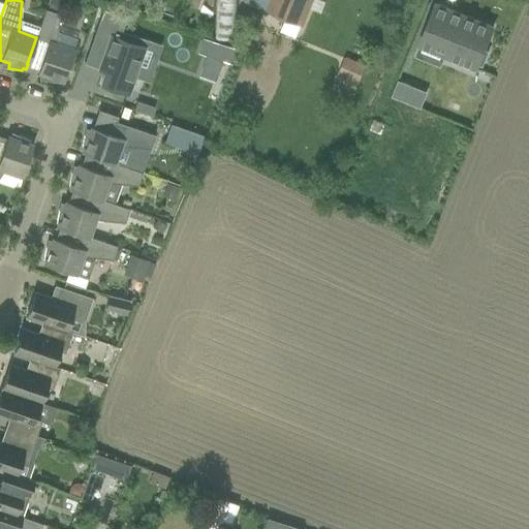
[(215,0),(214,38),(235,39),(237,0),(215,0)]
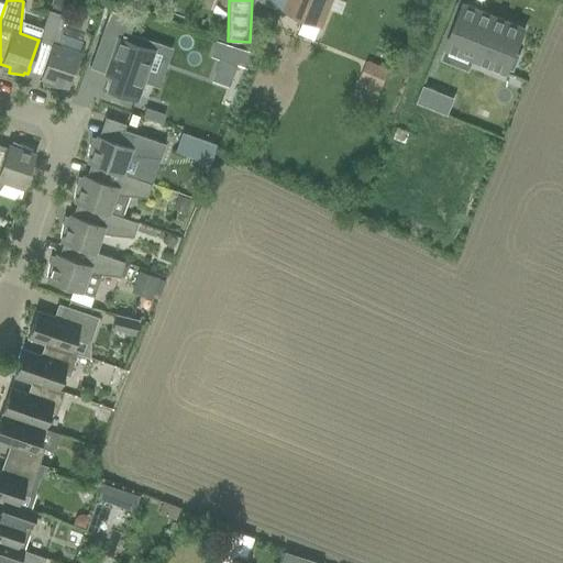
[(260,0),(260,2),(275,8),(283,11),(285,12),(304,20),(320,26),(321,26),(329,9),(331,0),(260,0)]
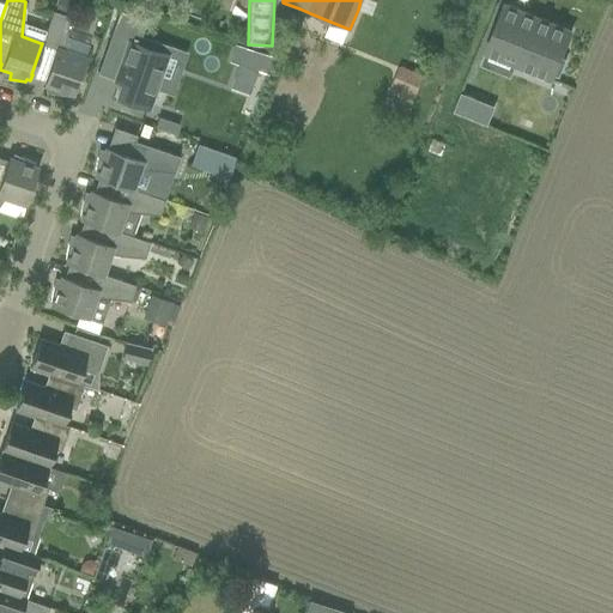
[(485,52),(485,53),(486,54),(515,65),(552,80),(553,74),(559,77),(565,60),(560,58),(571,31),(504,4),(487,47),(485,52)]
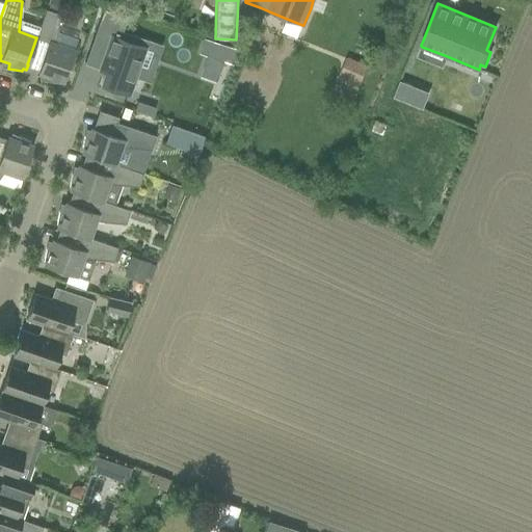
[(106,69),(101,84),(122,91),(123,88),(128,90),(143,46),(120,37),(127,17),(103,8),(84,63),(100,69),(100,71),(101,71),(102,68),(106,69)]
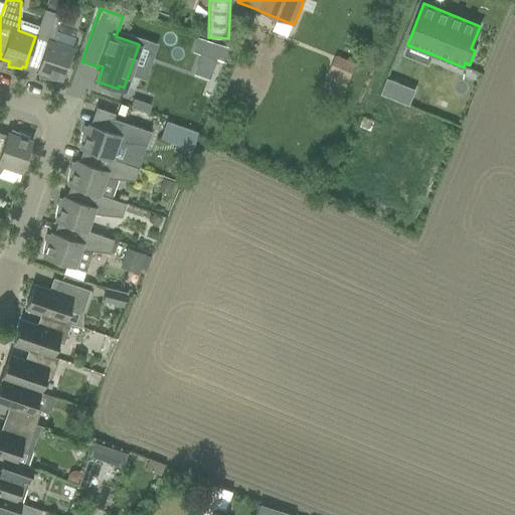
[(43,9),(34,36),(35,36),(26,62),(27,62),(37,65),(36,70),(45,74),(44,78),(57,80),(57,78),(61,79),(71,49),(53,43),(56,13),(43,9)]
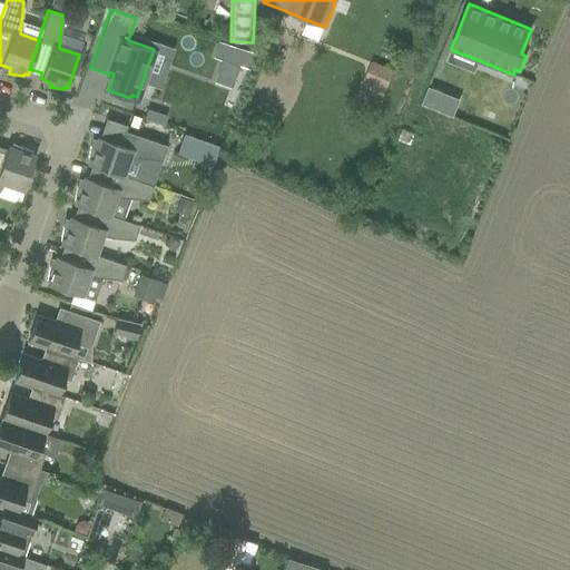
[(307,20),(302,35),(318,40),(324,27),(307,20)]
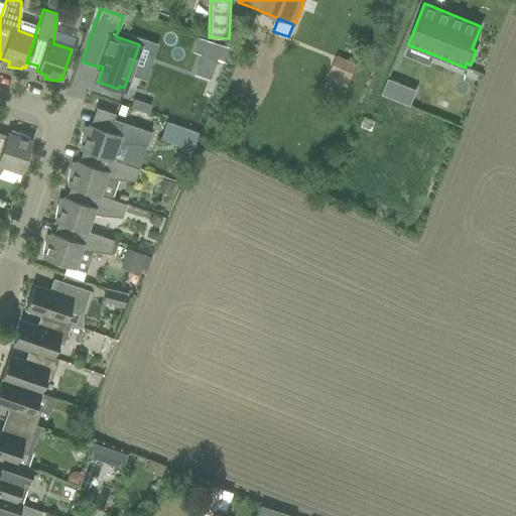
[(200,37),(195,51),(228,62),(233,48),(200,37)]
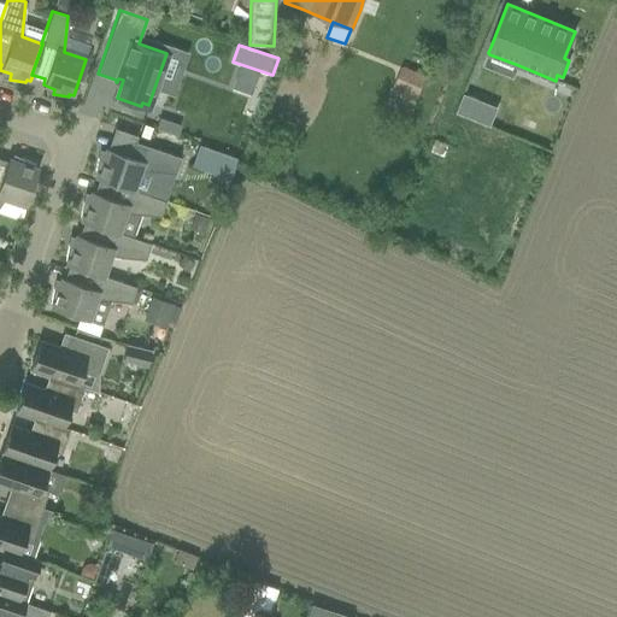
[(427,77),(401,68),(393,87),(417,98),(427,77)]
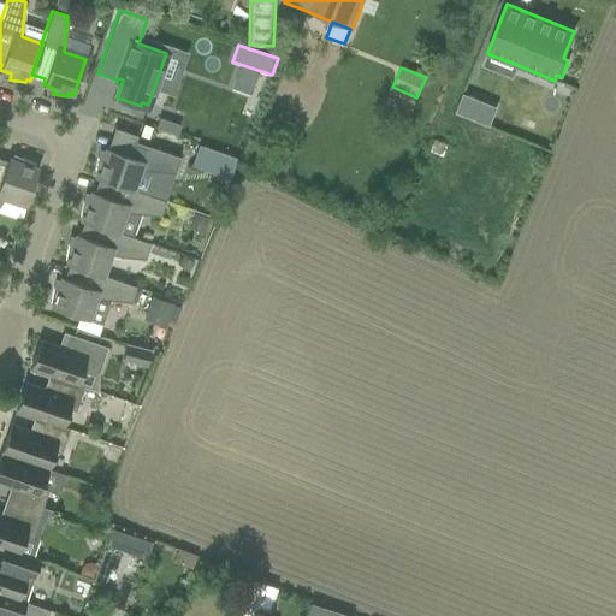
[(463,94),(456,112),(474,119),(481,101),(463,94)]
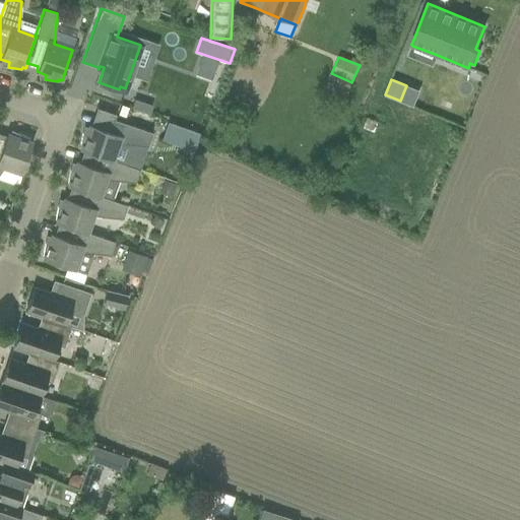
[(121,106),(118,115),(125,117),(128,108),(121,106)]
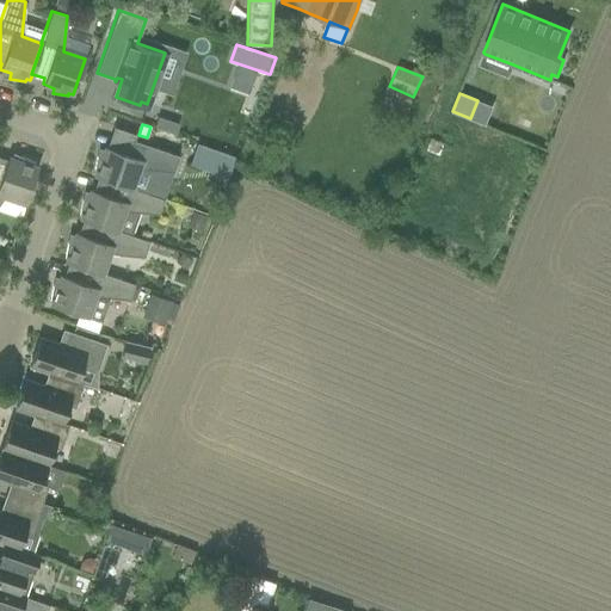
[(131,189),(131,187),(137,168),(173,172),(178,156),(134,141),(128,155),(105,147),(102,159),(96,158),(93,172),(96,173),(94,177),(100,179),(100,178),(131,189)]
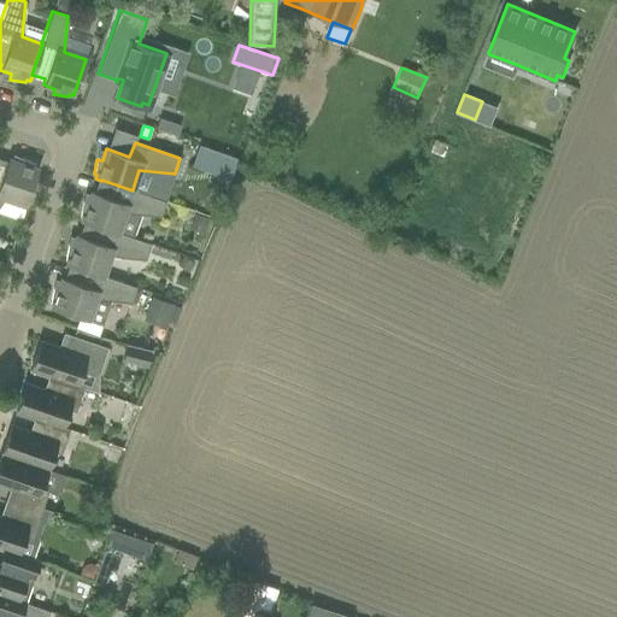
[(199,145),(192,165),(211,172),(218,152),(199,145)]
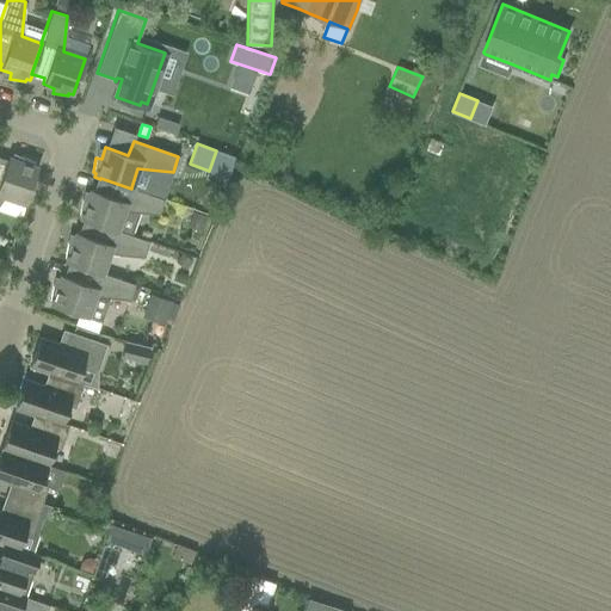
[(0,202),(4,197),(25,204),(37,168),(34,167),(35,164),(20,158),(18,161),(7,158),(5,164),(0,161),(0,202)]
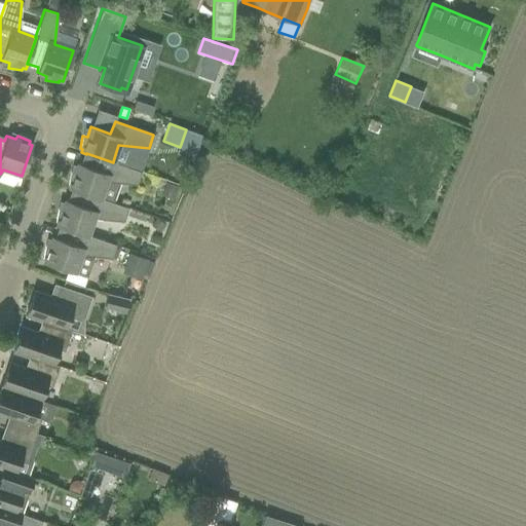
[(86,153),(86,154),(82,165),(77,163),(74,173),(70,172),(68,185),(70,186),(69,189),(74,191),(74,190),(100,199),(100,198),(106,182),(136,185),(141,172),(113,161),(113,162),(86,153)]
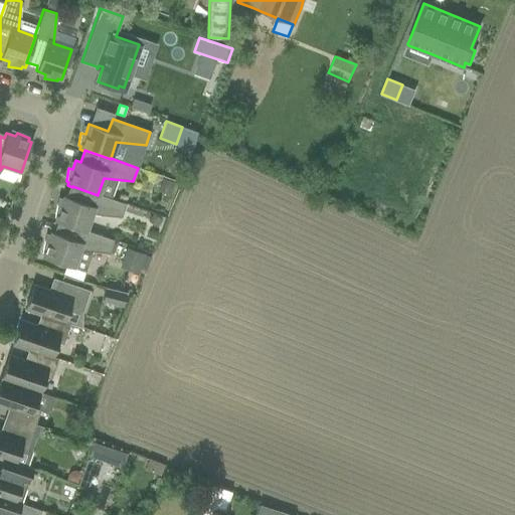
[(162,178),(158,191),(169,195),(174,182),(162,178)]
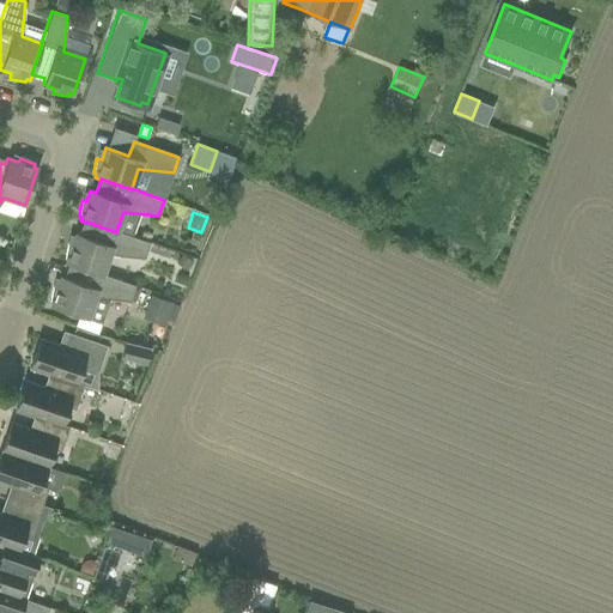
[(86,222),(86,223),(82,235),(76,234),(72,244),(67,243),(64,259),(67,260),(65,263),(71,265),(72,265),(102,275),(102,274),(109,255),(144,259),(149,242),(116,231),(116,232),(86,222)]
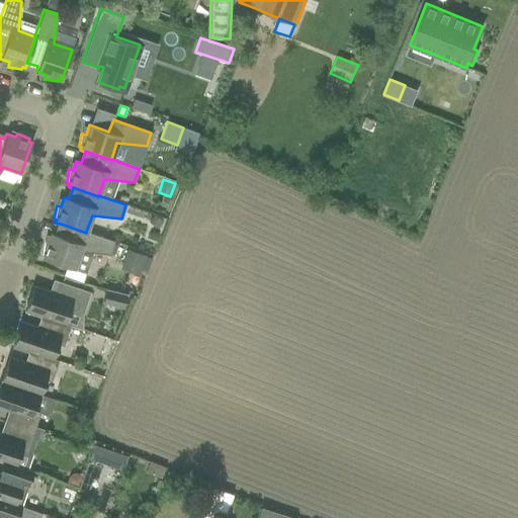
[(153,214),(148,223),(157,229),(162,222),(153,214)]
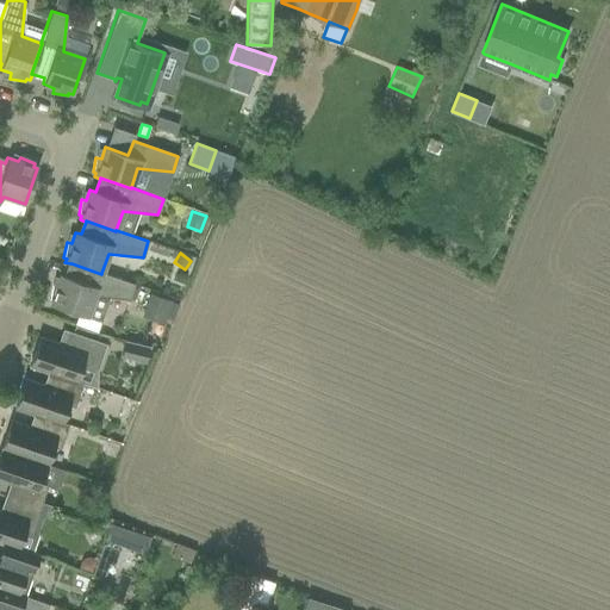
[(72,263),(70,263),(67,277),(61,275),(57,286),(51,285),(49,300),(51,300),(50,305),(86,317),(93,296),(129,300),(134,284),(101,273),(101,274),(72,263)]
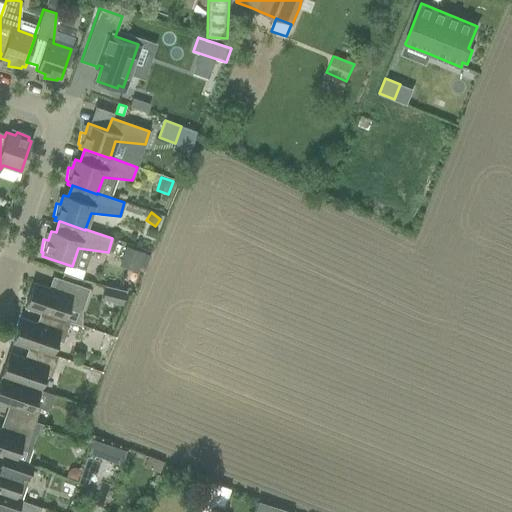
[(118,266),(137,272),(139,268),(145,270),(150,256),(143,254),(144,252),(125,246),(118,266)]
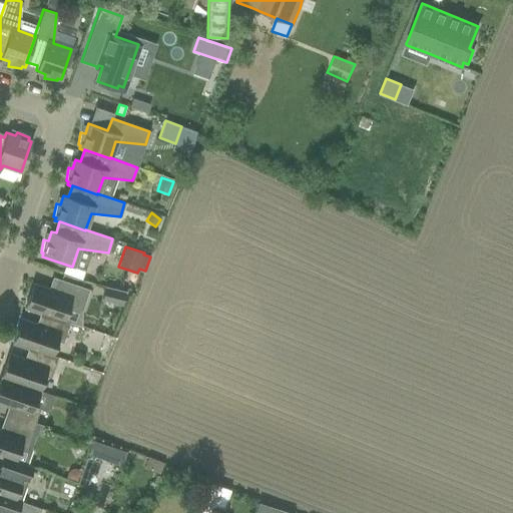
[(81,287),(71,284),(52,277),(48,289),(33,284),(25,308),(45,315),(63,321),(63,320),(68,306),(74,308),(81,287)]
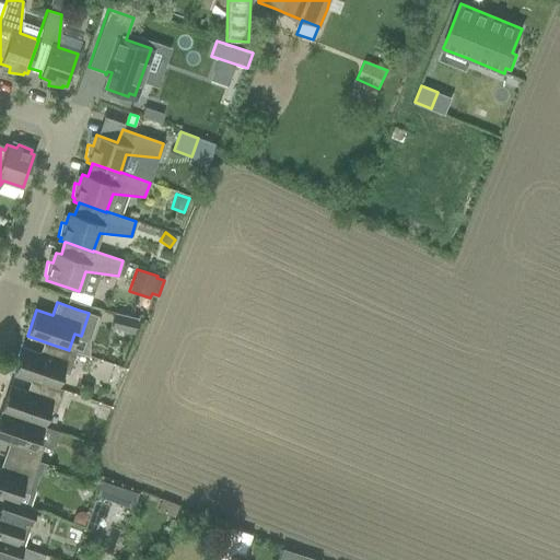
[(115,313),(111,328),(132,334),(136,318),(115,313)]
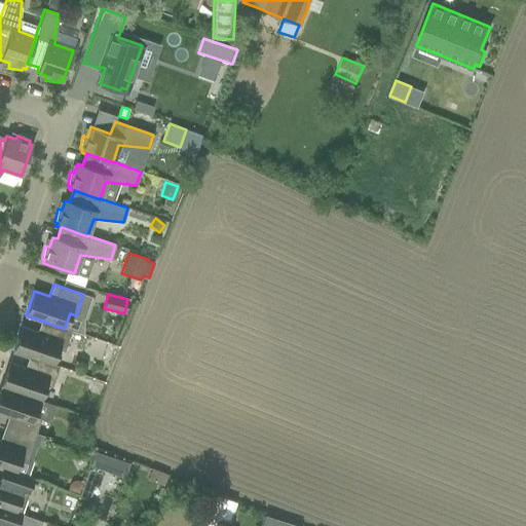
[(46,323),(42,334),(22,327),(12,351),(34,359),(34,358),(52,365),(52,364),(58,349),(64,351),(71,330),(65,328),(65,329),(46,323)]
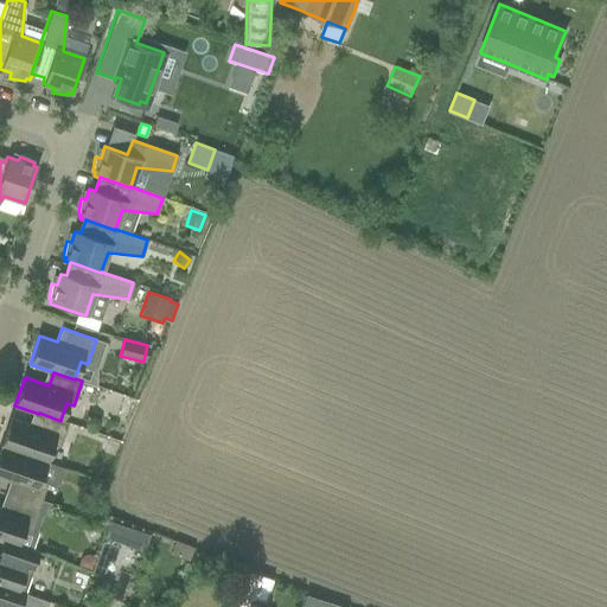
[(39,413),(39,414),(34,427),(11,419),(1,447),(46,462),(52,445),(59,447),(68,422),(61,420),(61,421),(39,413)]
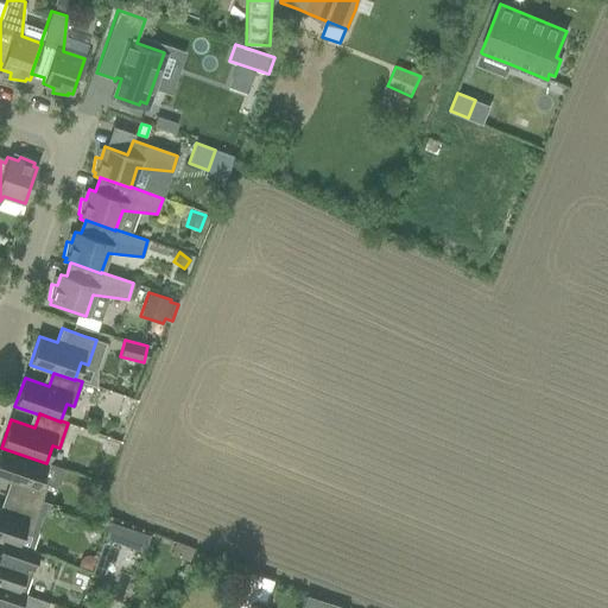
[(46,463),(1,448),(0,449),(0,477),(16,483),(10,498),(48,511),(50,505),(40,501),(48,483),(52,485),(58,482),(63,469),(46,463)]
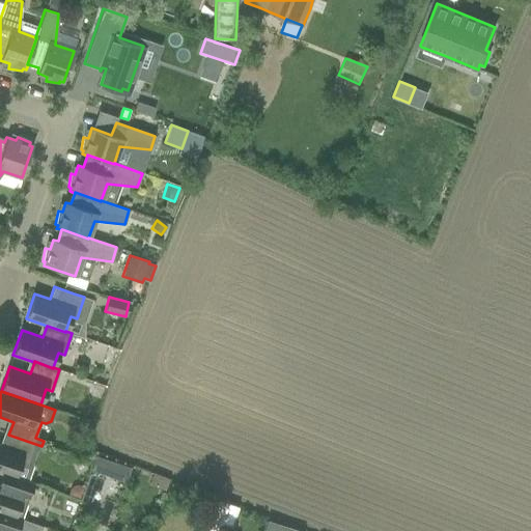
[(42,446),(8,435),(4,446),(0,444),(0,472),(8,475),(8,474),(16,477),(21,462),(27,464),(32,447),(40,449),(42,446)]
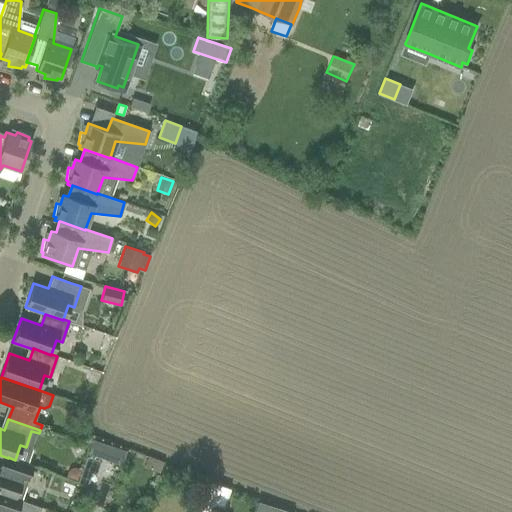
[(79,430),(76,440),(89,444),(92,435),(79,430)]
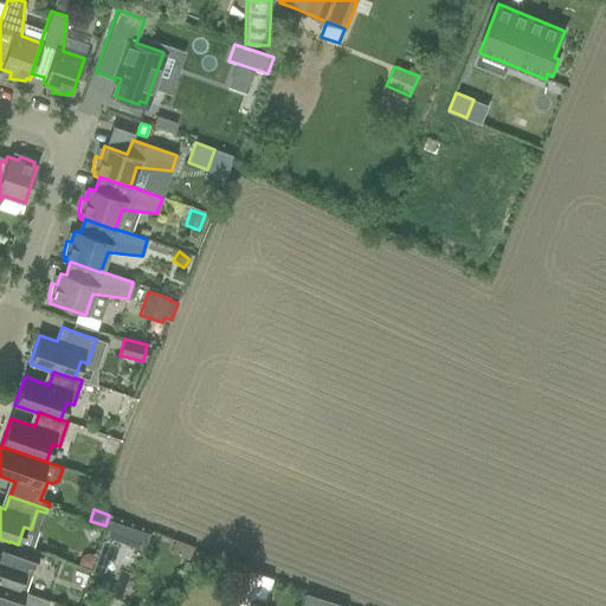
[(149,546),(153,528),(109,521),(107,539),(149,546)]
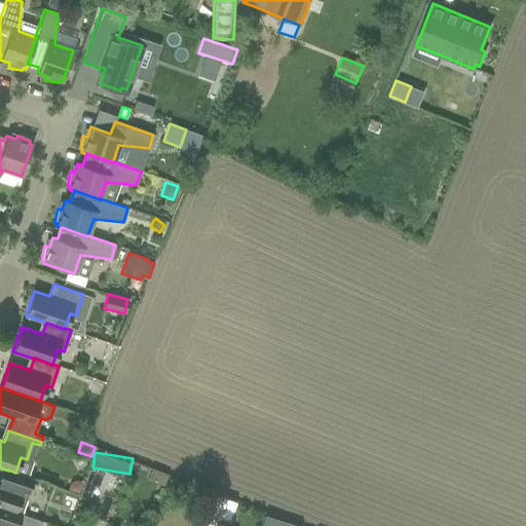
[(8,470),(8,471),(4,482),(0,481),(0,508),(14,513),(14,512),(20,497),(26,499),(33,478),(15,473),(8,470)]
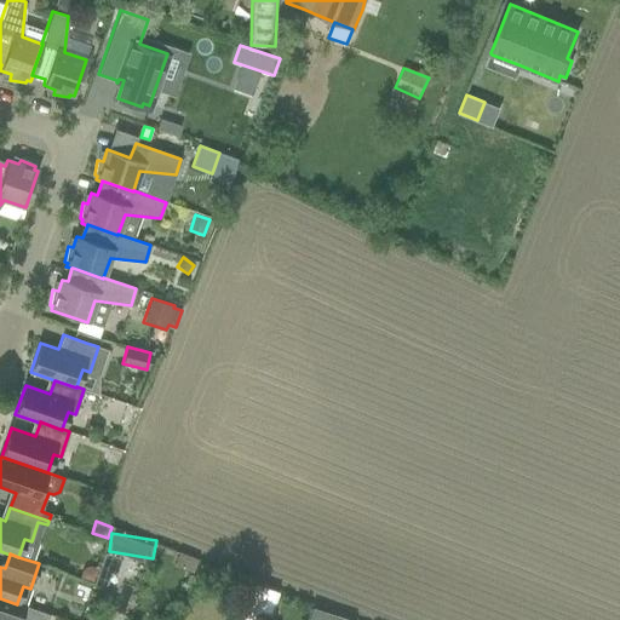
[(82,569),(80,578),(92,581),(98,568),(90,566),(82,569)]
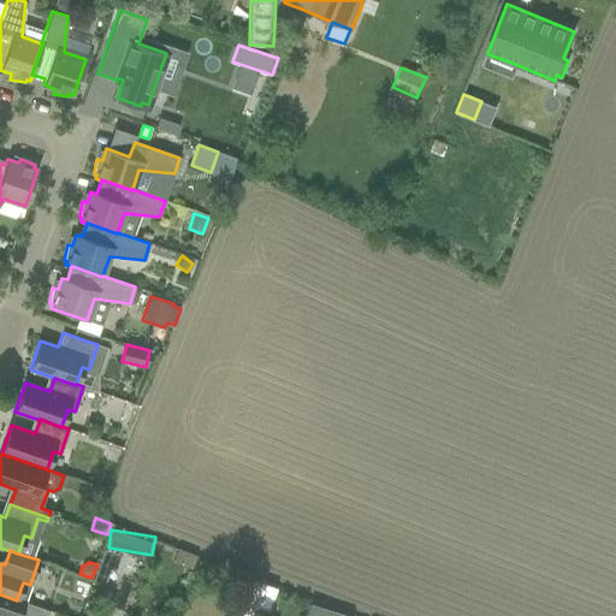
[(253,580),(240,615),(254,615),(258,609),(268,612),(277,588),(266,585),(253,580)]
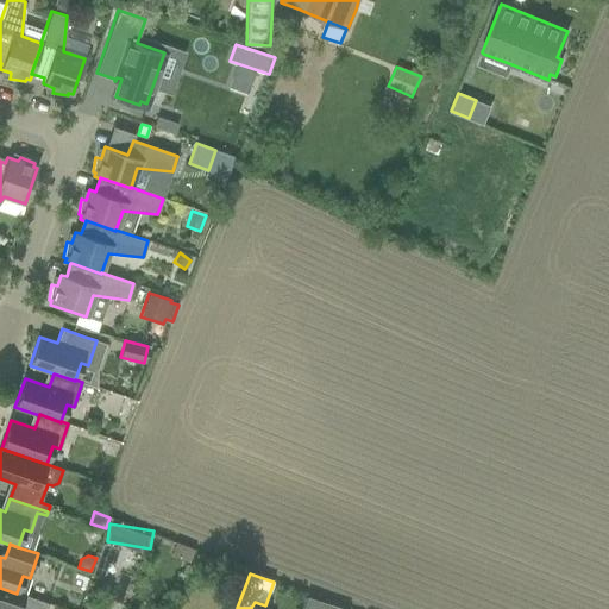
[(0,588),(0,608),(44,608),(46,603),(17,592),(17,594),(0,588)]
